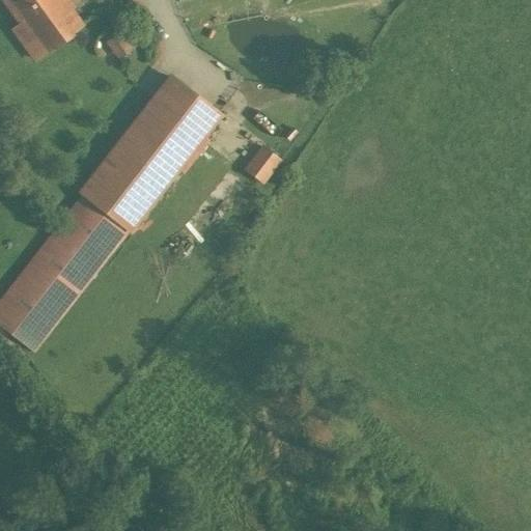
[(4,0),(22,23),(12,29),(34,59),(40,54),(80,25),(68,9),(72,7),(66,0),(4,0)]
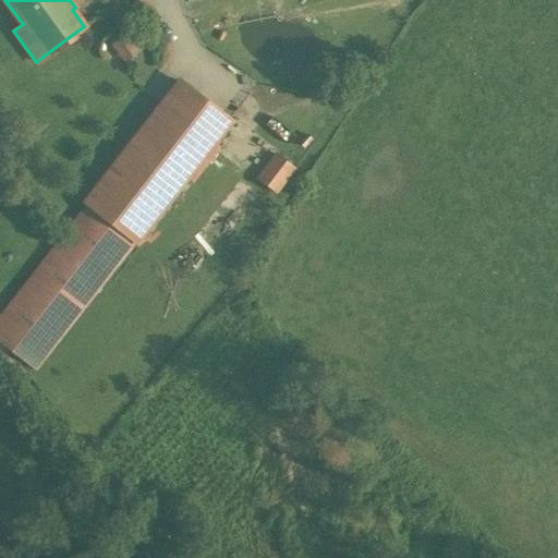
[(142,48),(129,32),(118,39),(131,57),(142,48)]
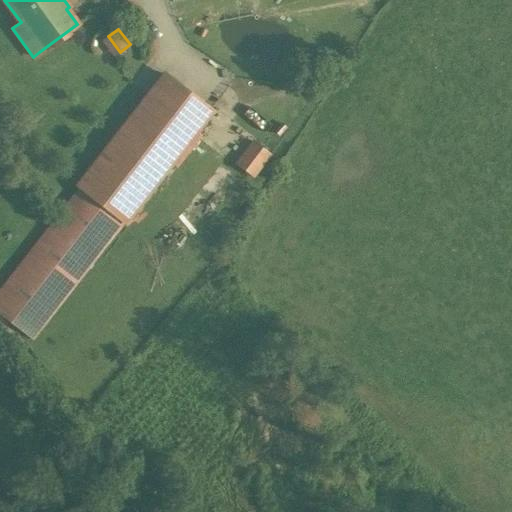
[(164,74),(77,185),(80,188),(123,221),(125,223),(212,111),(164,74)]
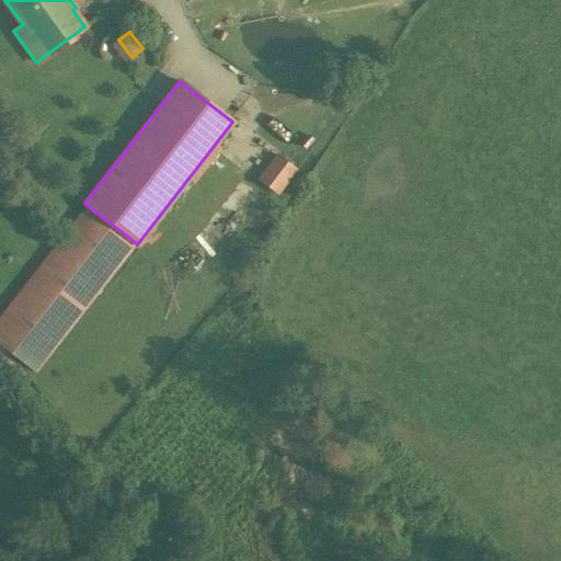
[(277,156),(259,179),(276,193),(295,169),(277,156)]
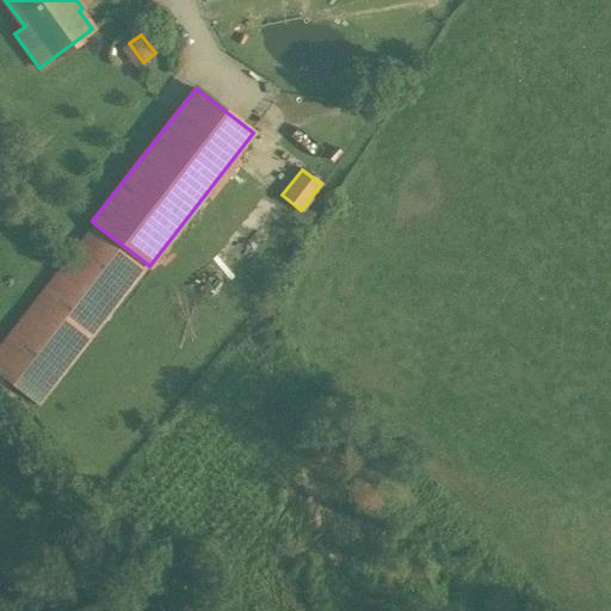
[(96,224),(0,346),(0,375),(37,403),(147,264),(96,224)]
